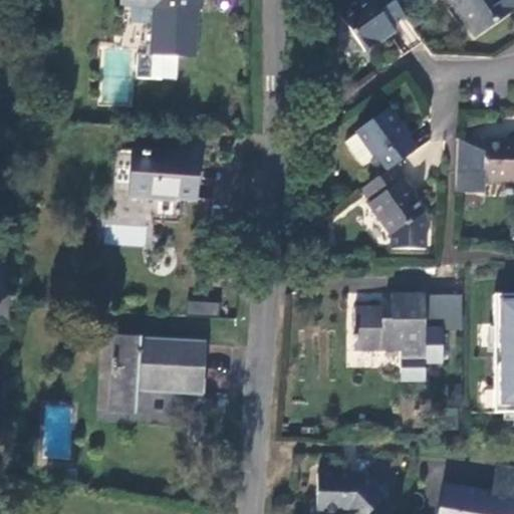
[(138,54),(136,78),(176,80),(178,55),(195,56),(198,0),(120,0),(120,4),(154,6),(151,55),(138,54)]
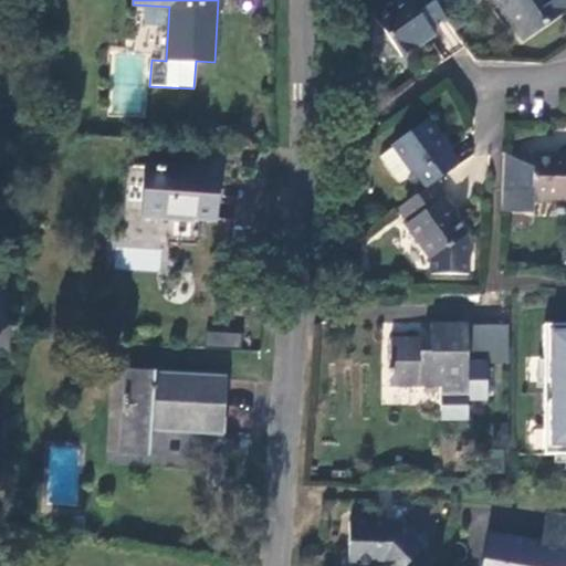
[(431,30),(447,19),(443,16),(432,0),(400,0),(375,19),(401,58),(433,34),(431,30)]
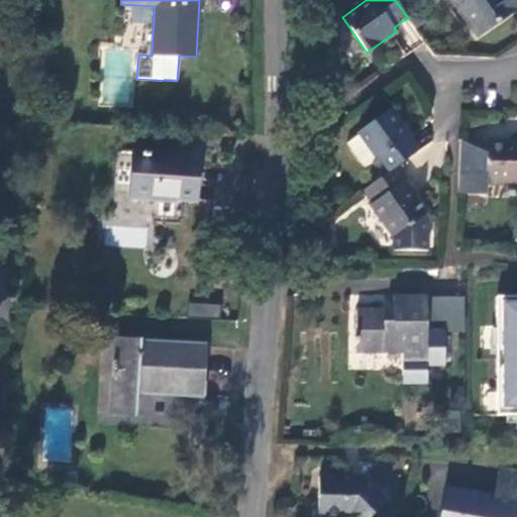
[(516,0),(450,0),(478,37),(516,10),(516,0)]
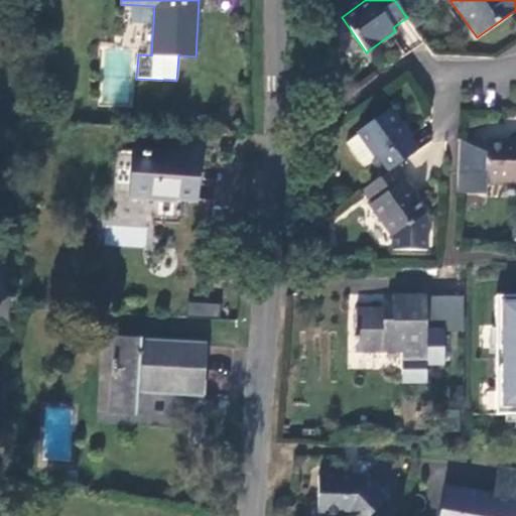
[(396,166),(417,151),(400,127),(401,126),(390,109),(357,132),(359,134),(376,159),(372,162),(382,176),(396,166)]
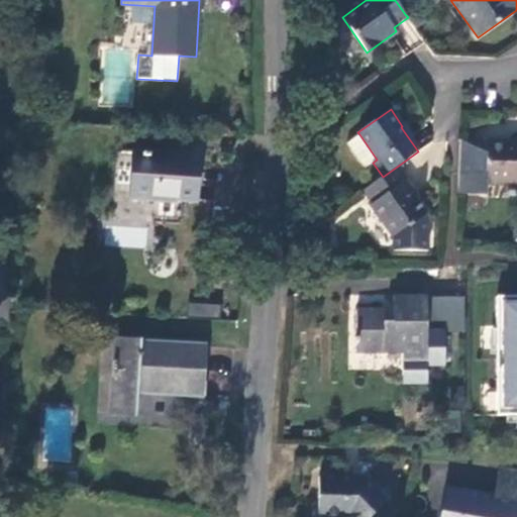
[(359,134),(346,144),(364,169),(373,163),(377,160),(359,134)]
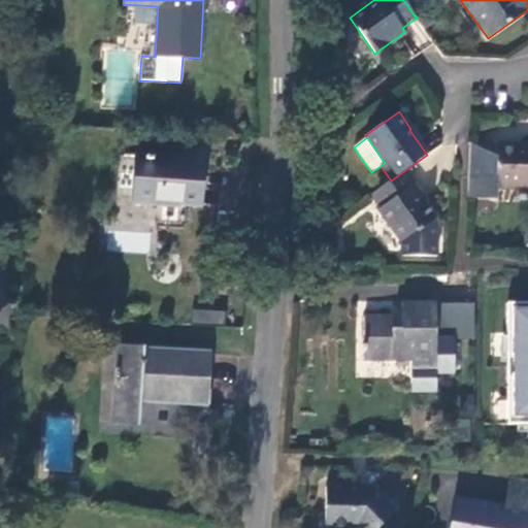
[(497,188),(527,188),(527,143),(498,142),(499,145),(497,188)]
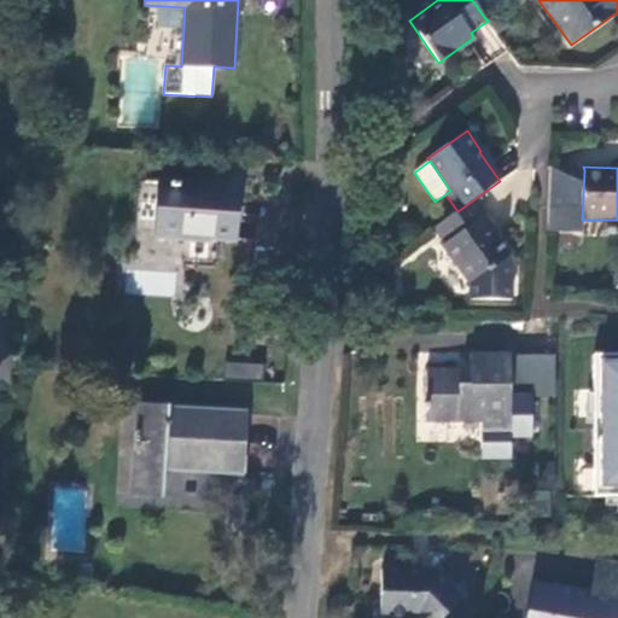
[(582,220),(584,170),(551,169),(548,233),(582,234),(582,220)]
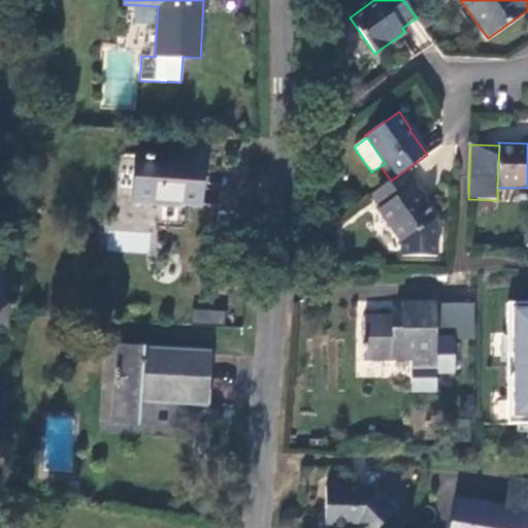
[(184,158),(138,155),(135,200),(179,204),(180,200),(201,202),(204,162),(184,160),(184,158)]
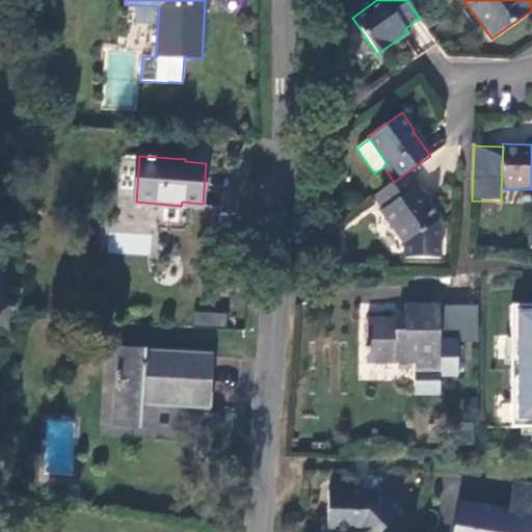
[(406,244),(406,258),(442,258),(442,223),(416,187),(418,185),(408,171),(394,182),(374,196),(383,210),(381,211),(406,244)]
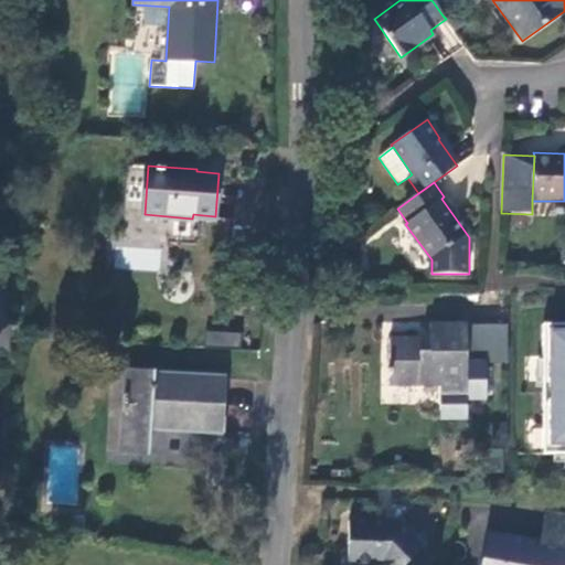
[(428,327),(428,340),(428,350),(420,349),(419,340),(387,340),(388,385),(437,386),(437,404),(464,403),(465,326),(428,327)]
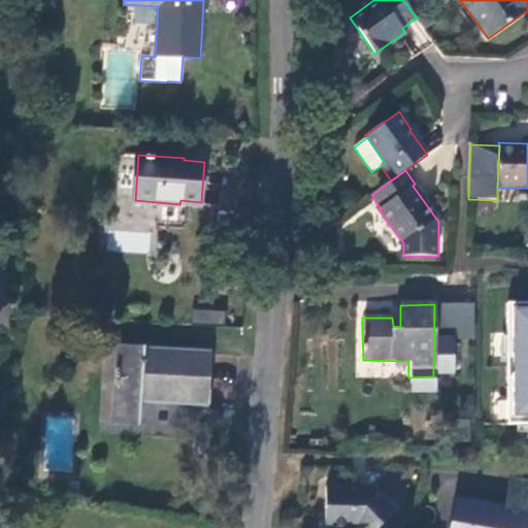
[(527,304),(507,305),(508,427),(527,426),(527,304)]
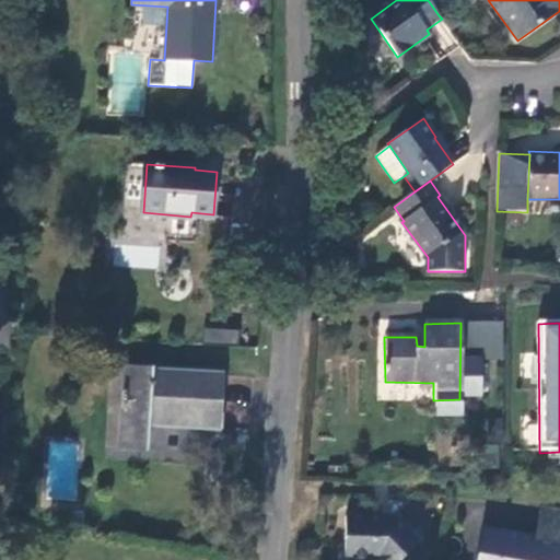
[(238,343),(238,329),(205,328),(203,342),(238,343)]
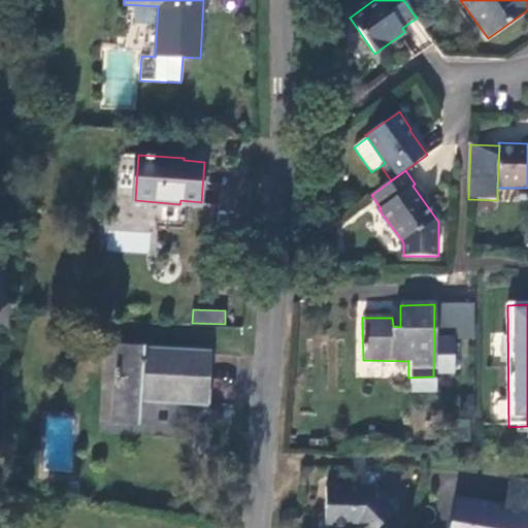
[(106,345),(102,422),(113,423),(117,347),(106,345)]
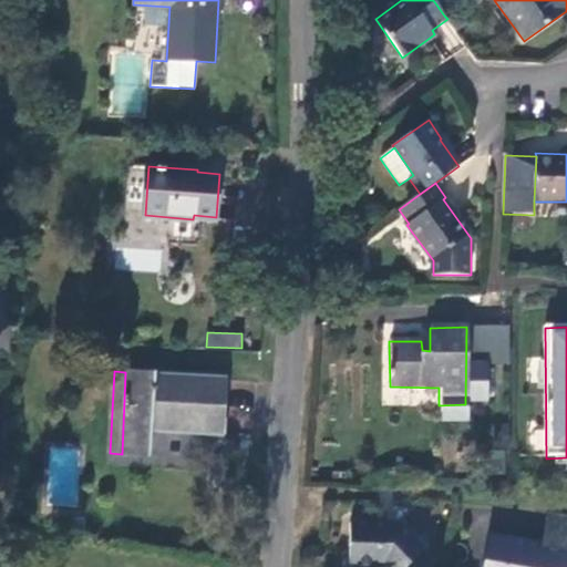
[(220,434),(225,378),(125,372),(122,454),(148,455),(151,429),(220,434)]
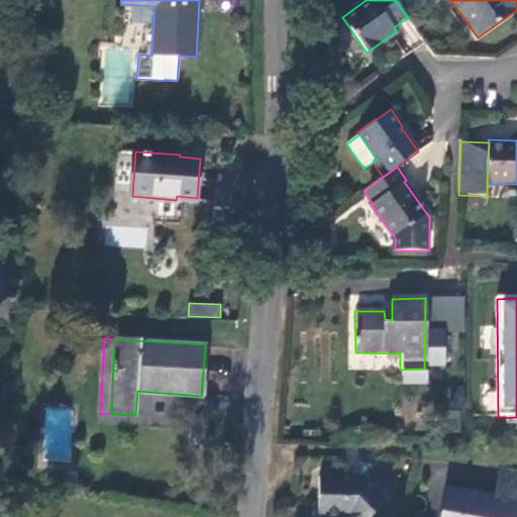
[(424,381),(424,369),(400,370),(400,380),(424,381)]
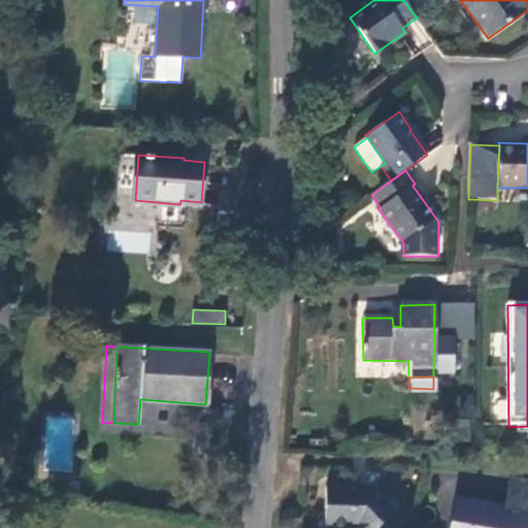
[(459,395),(459,419),(474,419),(474,394),(459,395)]
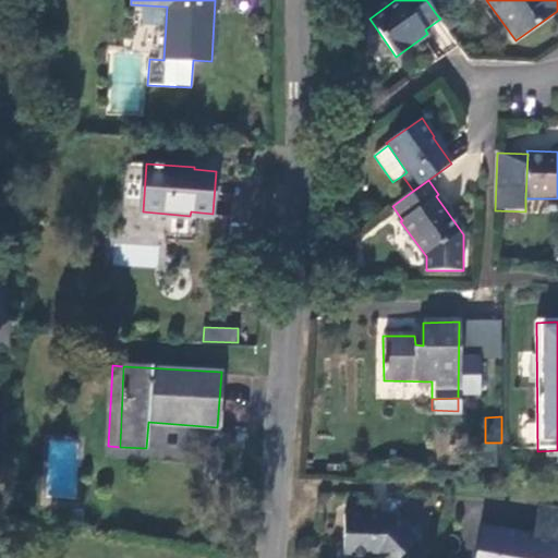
[(557,557),(557,508),(537,504),(531,533),(480,524),(473,557),(557,557)]
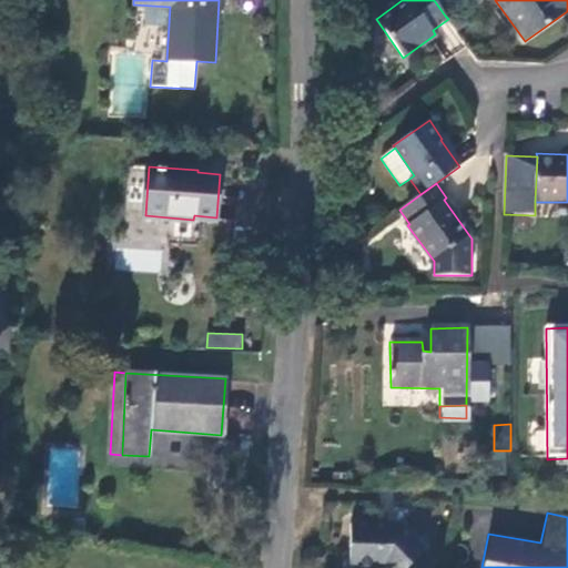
[(59,518),(41,517),(40,527),(57,529),(59,518)]
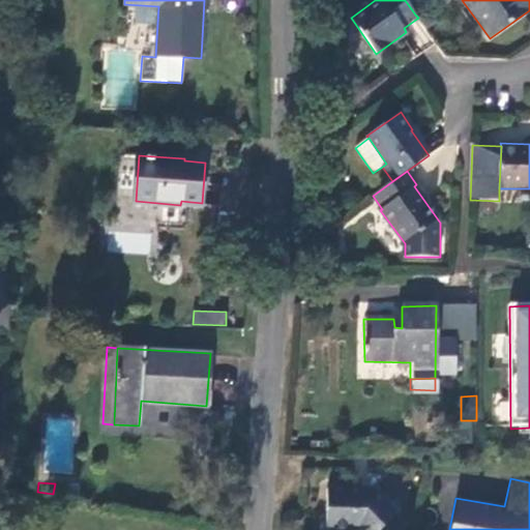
[(328,488),(326,529),(379,529),(398,514),(375,489),(328,488)]
